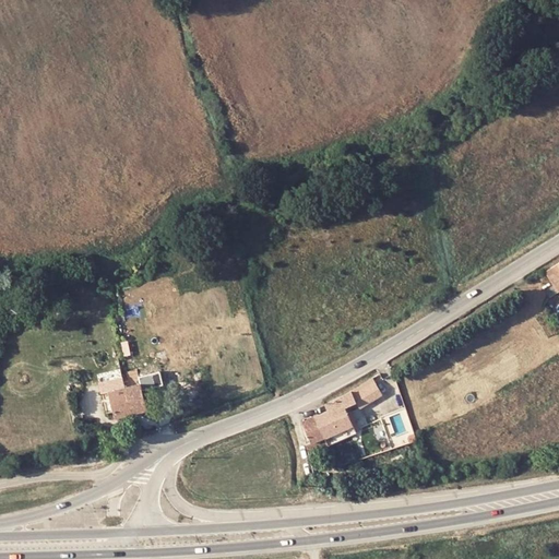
[(555,285),(558,292),(558,290),(558,261),(545,271),(555,285)]
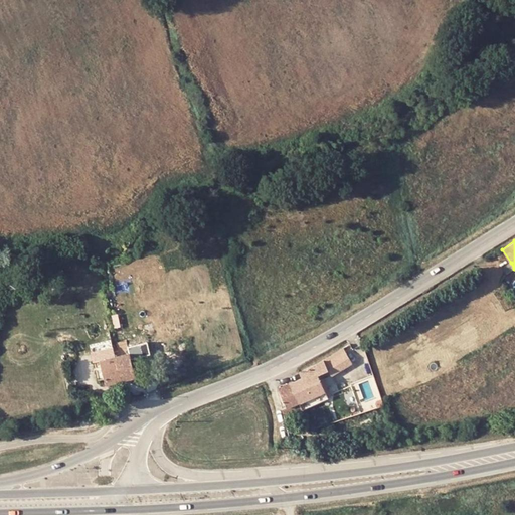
[(504,267),(507,273),(514,269),(511,263),(504,267)]
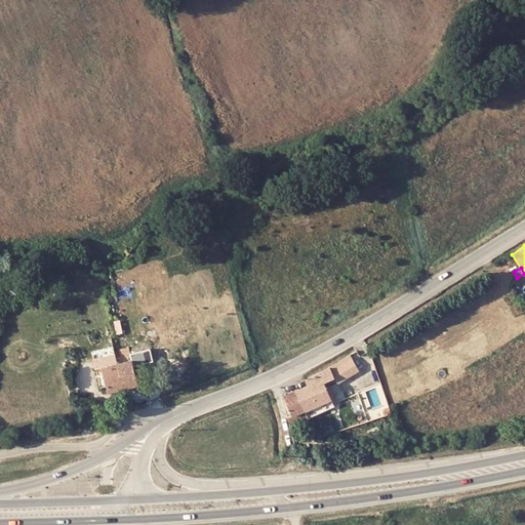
[(130,359),(133,367),(151,362),(147,347),(121,353),(123,361),(130,359)]
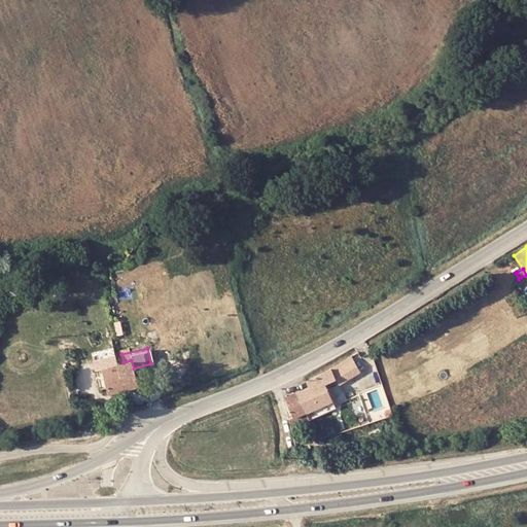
[(102,369),(117,363),(115,355),(94,360),(96,370),(102,369)]
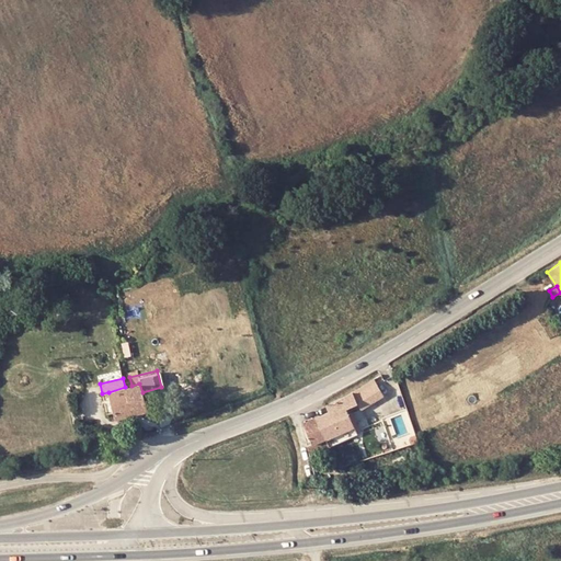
[(321,427),(327,438),(330,445),(357,432),(354,425),(353,423),(348,413),(346,408),(358,403),(362,408),(384,393),(374,378),(368,380),(350,395),(327,404),(330,411),(334,421),(321,427)]
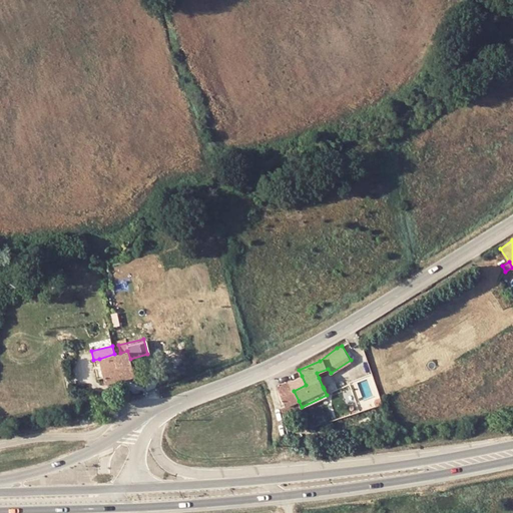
[(127,351),(120,353),(114,354),(99,359),(106,383),(134,375),(130,359),(127,351)]
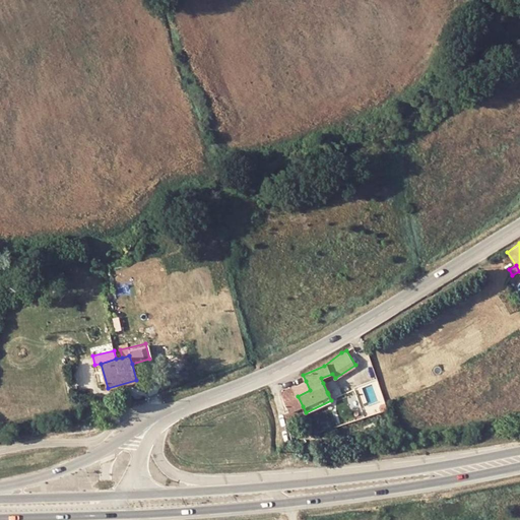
[(290,410),(303,406),(298,396),(310,390),(306,381),(282,392),(290,410)]
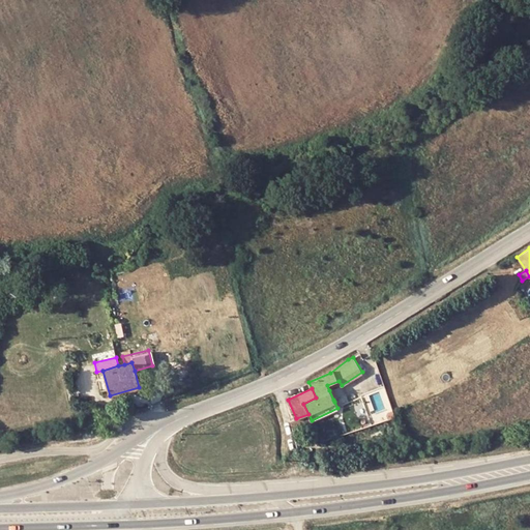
All buildings are outlined.
